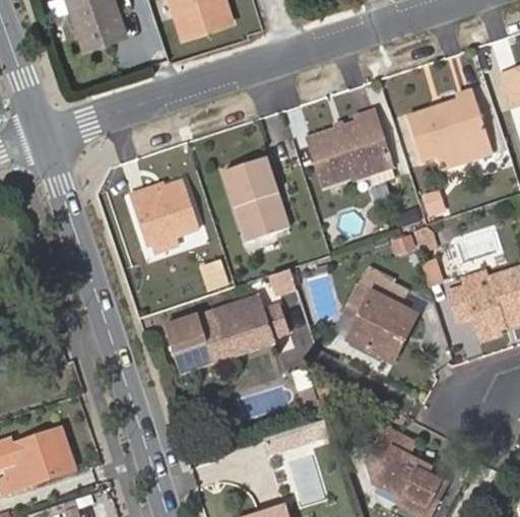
[(66,0),(85,52),(129,38),(116,0),(66,0)]
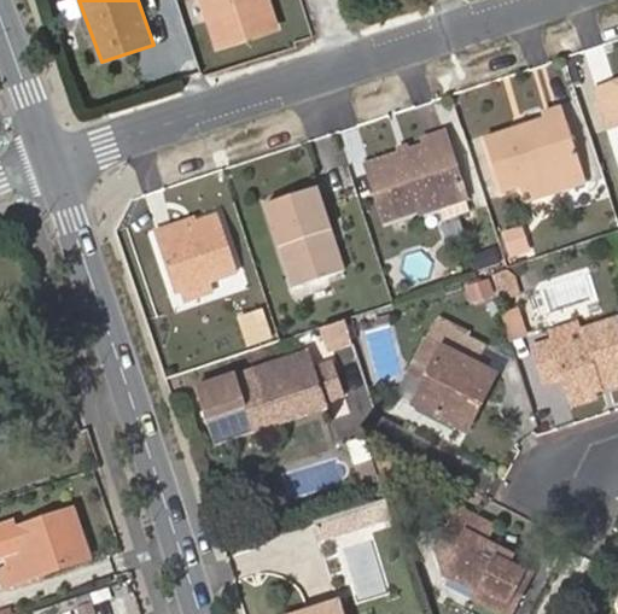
[(205,0),(221,48),(278,29),(268,0),(205,0)]
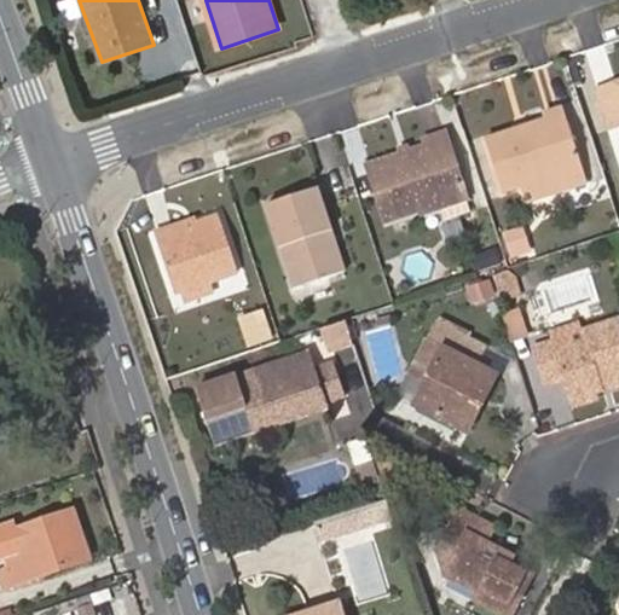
[(618,76),(591,86),(603,123),(618,117),(618,76)]
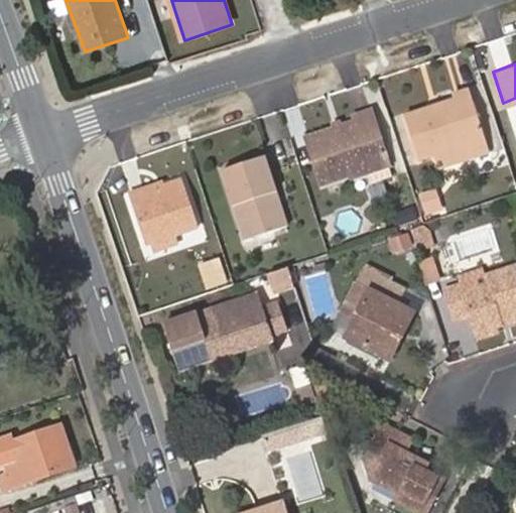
[(430,108),(428,101),(402,110),(418,158),(431,154),(481,138),(466,88),(450,93),(452,94),(454,101),(430,108)]
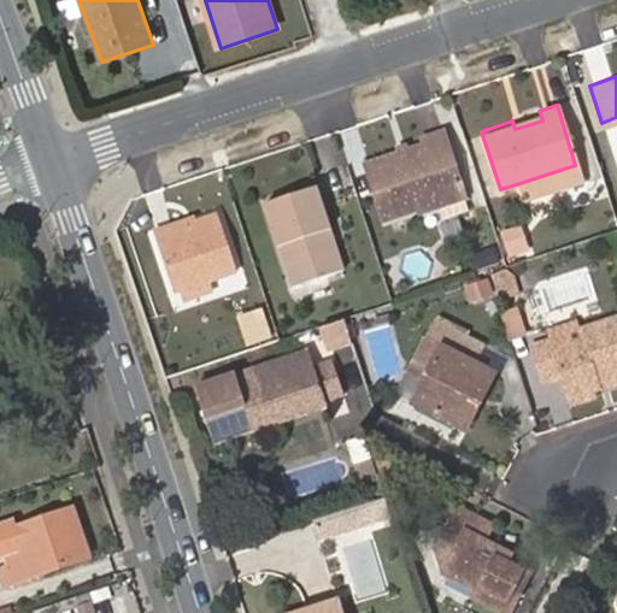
[(540,112),(512,121),(515,129),(542,121),(540,112)]
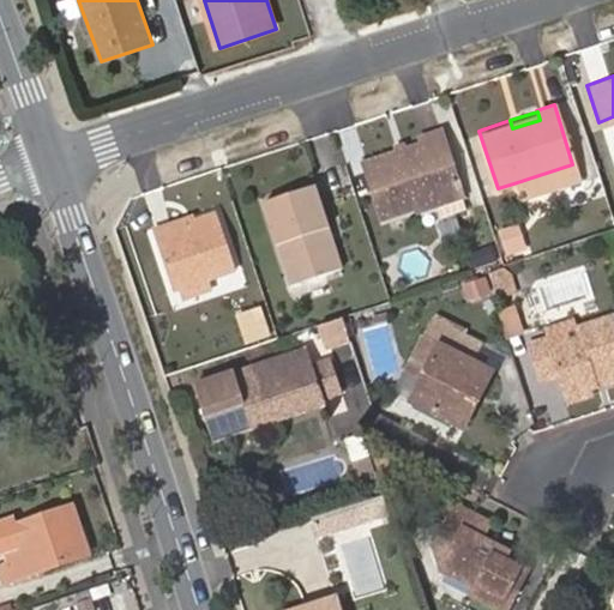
[(438,133),(416,140),(417,148),(361,164),(377,216),(392,211),(455,192),(438,133)]
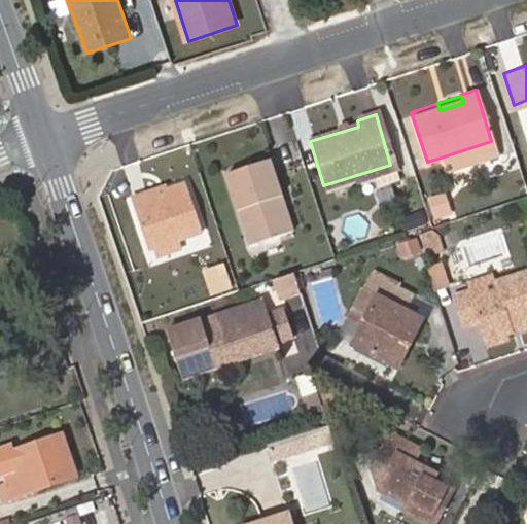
[(491,141),(441,158),(444,169),(495,153),(491,141)]
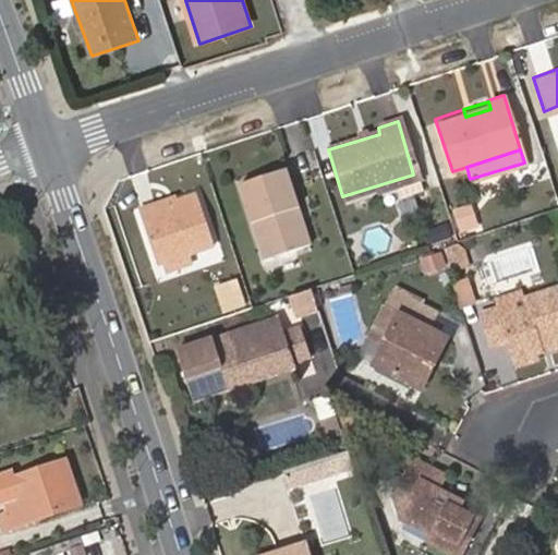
[(293,205),(299,203),(287,168),(240,182),(265,256),(311,242),(301,212),(295,214),(293,205)]
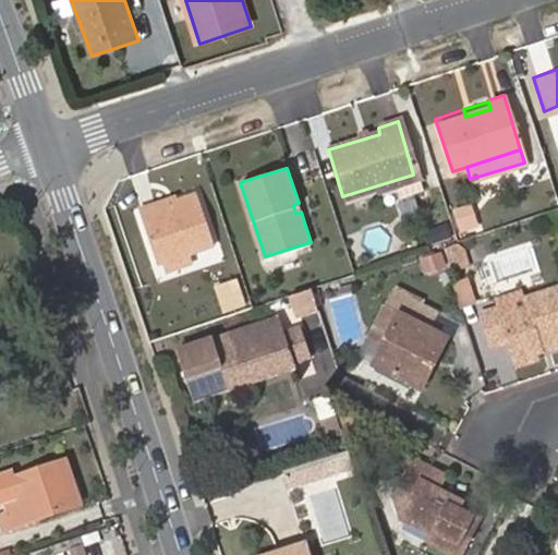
[(413,175),(356,192),(362,210),(420,192),(413,175)]
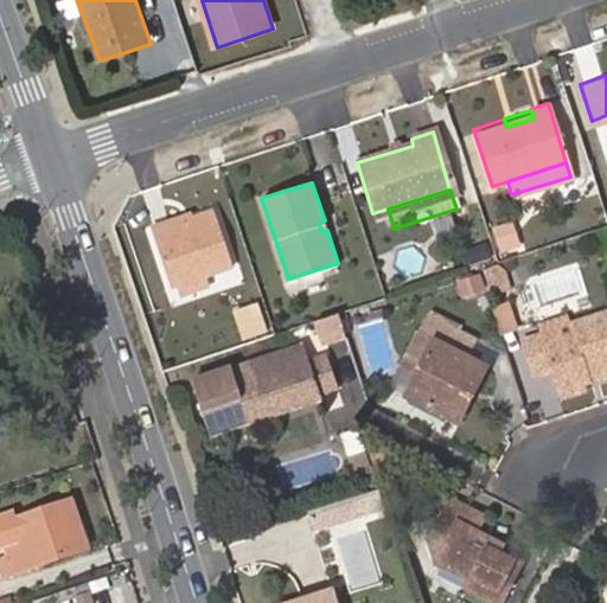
[(152,226),(171,284),(234,264),(216,211),(174,225),(172,220),(152,226)]
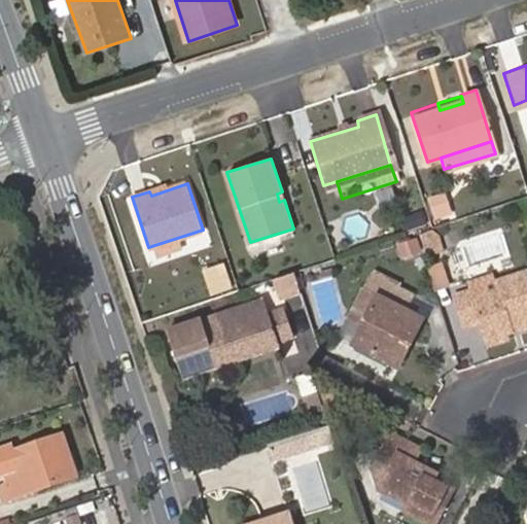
[(453,217),(447,196),(430,201),(435,222),(453,217)]
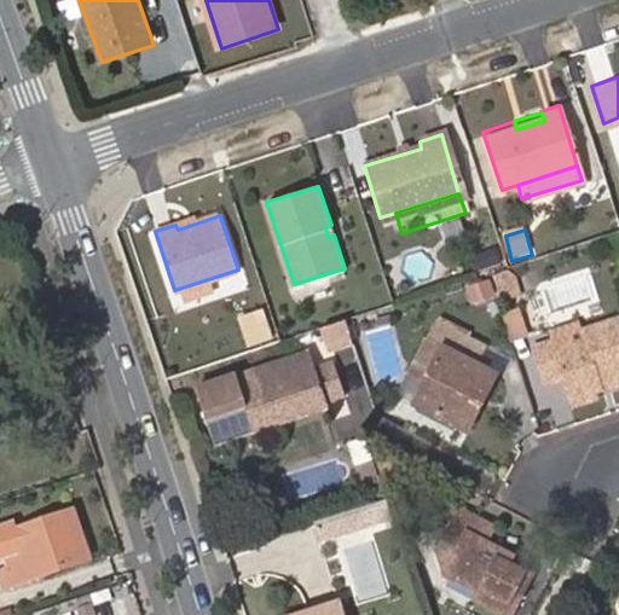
[(501,268),(496,253),(472,261),(475,276),(501,268)]
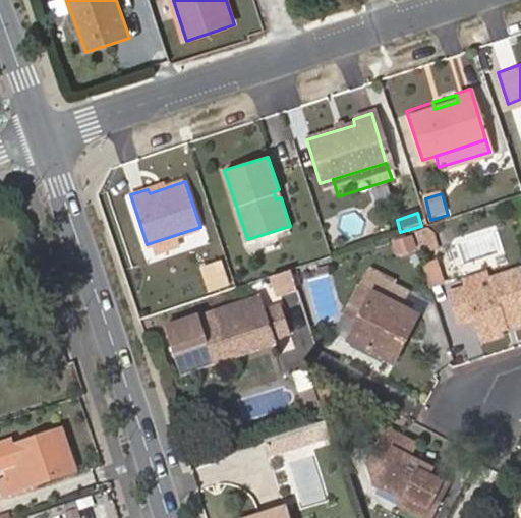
[(438,248),(432,234),(424,229),(416,232),(422,253),(438,248)]
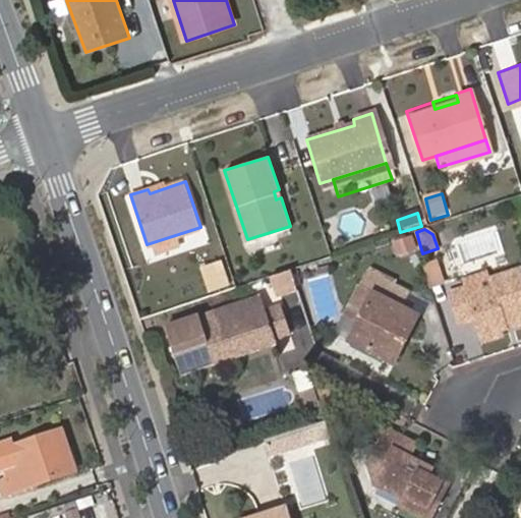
[(441,269),(438,259),(421,264),(424,274),(441,269)]
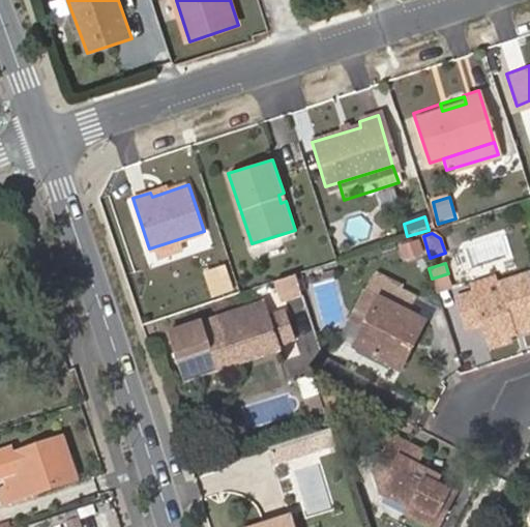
[(236,290),(230,268),(210,275),(216,296),(236,290)]
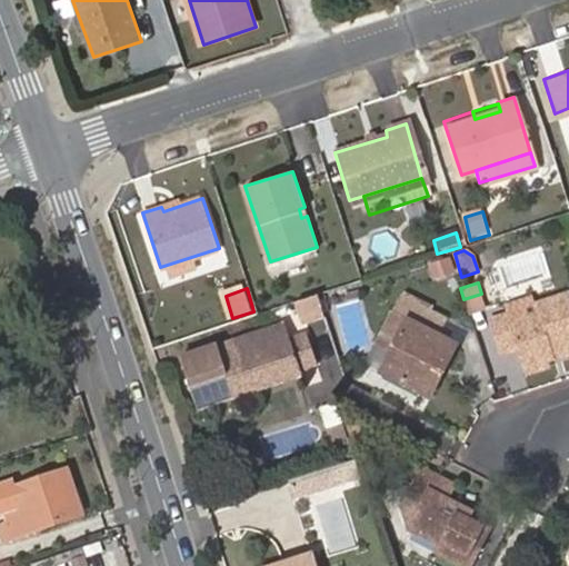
[(552,348),(568,343),(568,290),(537,301),(539,309),(509,318),(507,311),(487,318),(499,353),(518,347),(525,365),(555,355),(552,348)]
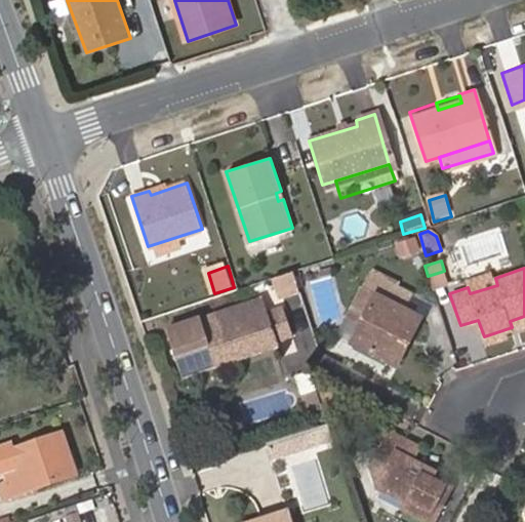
[(409,292),(369,271),(361,287),(374,294),(359,323),(350,340),(386,359),(402,330),(410,334),(418,319),(401,309),(409,292)]
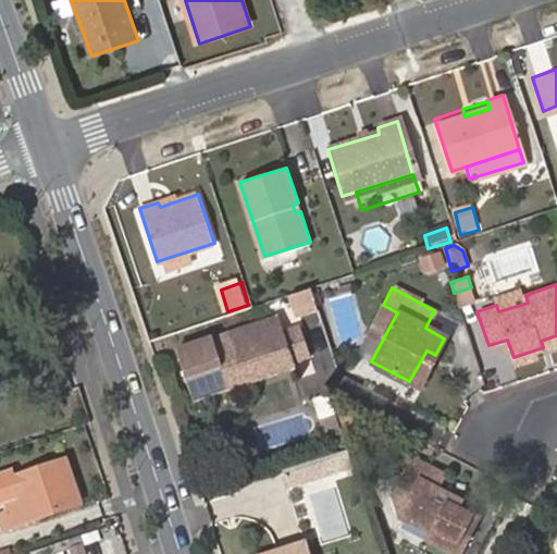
[(475,302),(471,287),(454,293),(459,307),(475,302)]
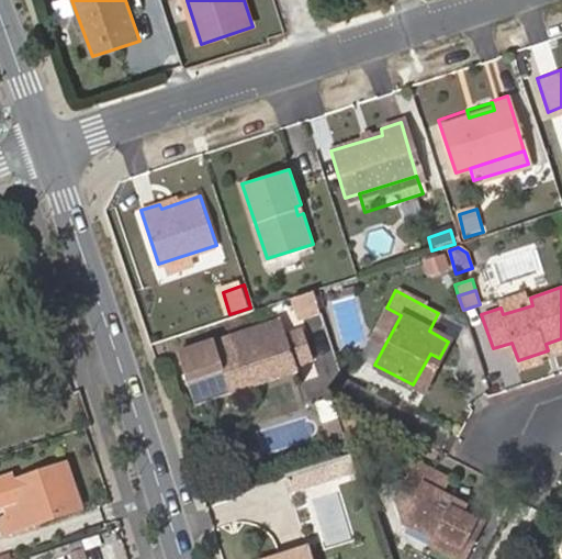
[(527,290),(497,299),(501,308),(503,314),(532,305),(530,298),(527,290)]
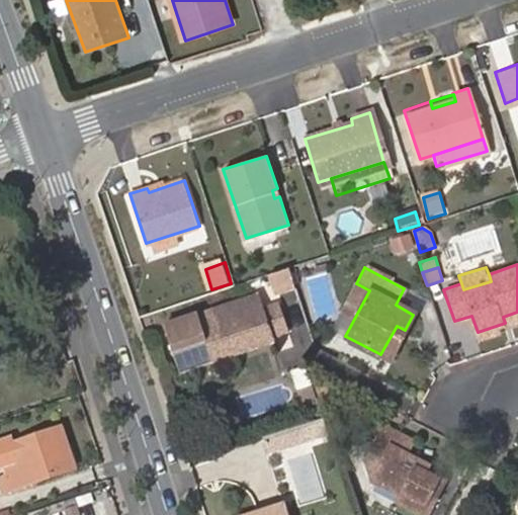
[(268,274),(274,294),(294,287),(288,268),(268,274)]
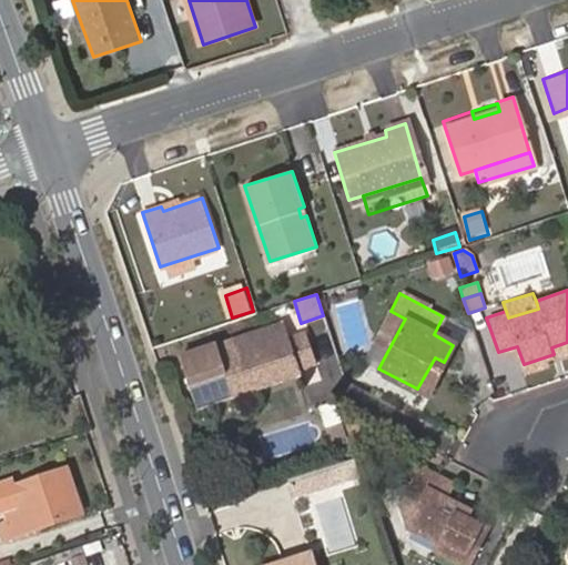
[(391,311),(373,342),(388,350),(405,319),(391,311)]
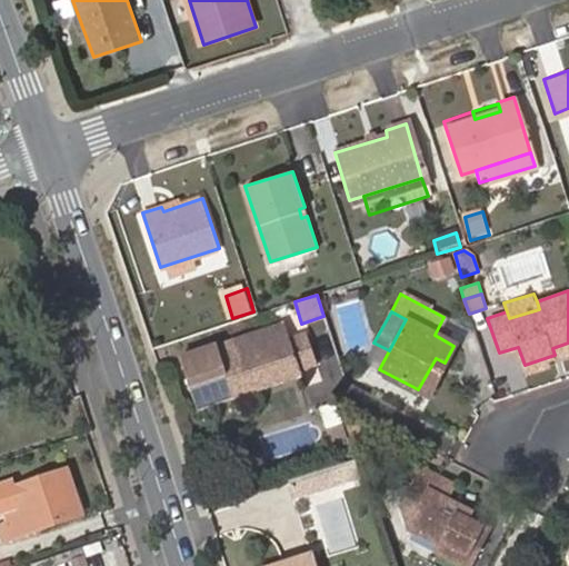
[(227,374),(309,347),(305,334),(290,339),(285,323),(217,345),(181,356),(190,385),(227,374)]
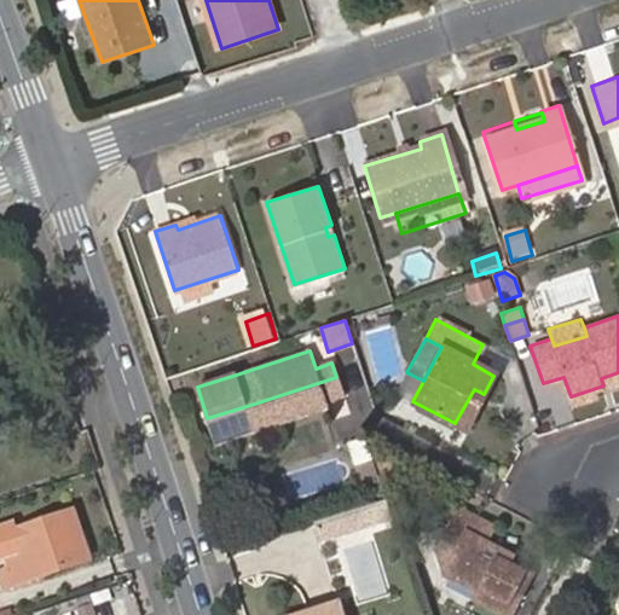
[(618,381),(618,372),(601,378),(603,386),(618,381)]
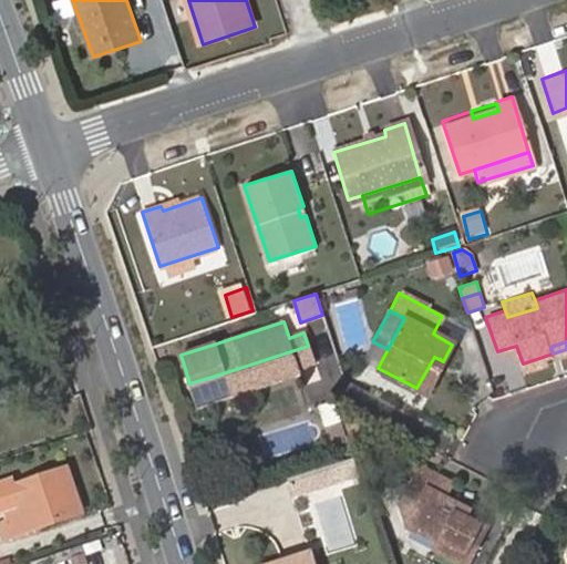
[(315,363),(308,346),(226,372),(189,383),(197,406),(233,395),(234,397),(301,376),(299,369),(315,363)]
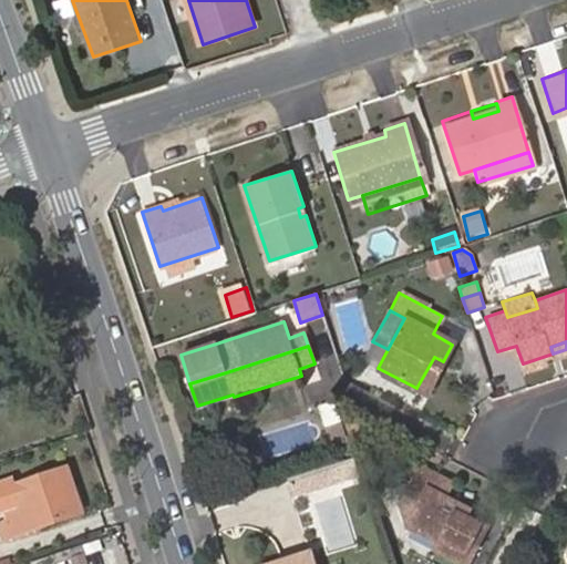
[(497,358),(498,378),(517,376),(515,356),(497,358)]
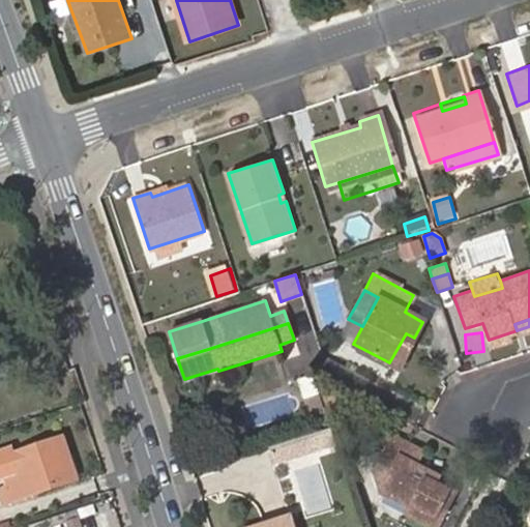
[(398,368),(414,338),(406,333),(389,362),(398,368)]
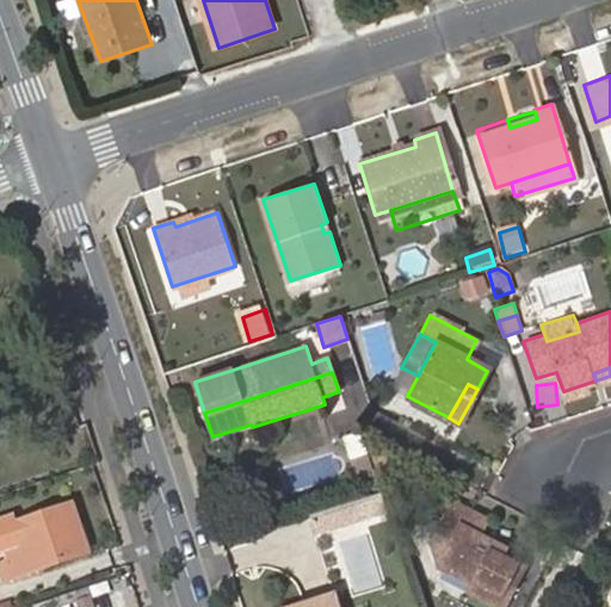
[(351,468),(360,497),(375,493),(365,463),(351,468)]
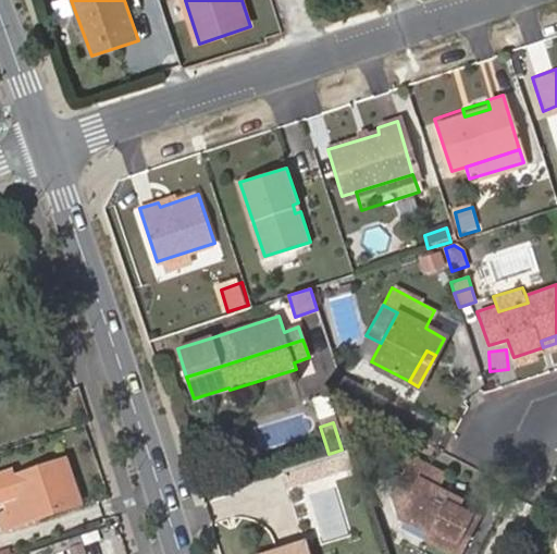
[(448,503),(452,496),(436,488),(444,475),(412,457),(404,472),(420,482),(413,493),(401,516),(431,532),(429,540),(455,553),(458,553),(475,519),(458,508),(448,503)]
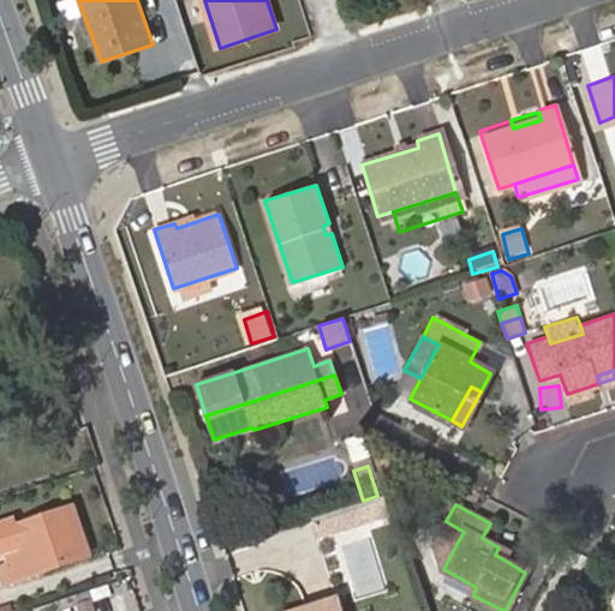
[(71,514),(13,533),(22,556),(7,561),(5,562),(9,570),(0,573),(0,583),(3,591),(88,561),(71,514)]
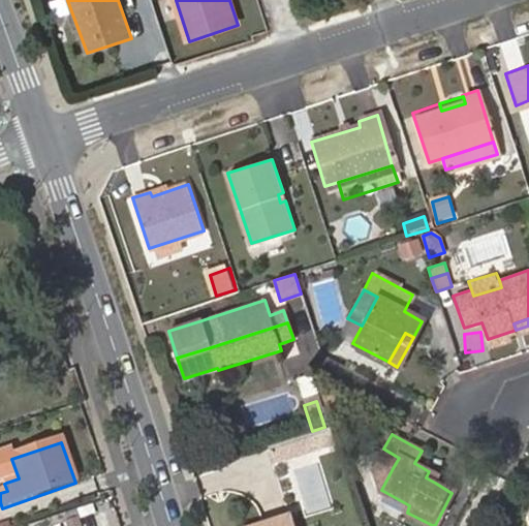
[(381,490),(399,458),(383,449),(374,467),(379,489),(381,490)]
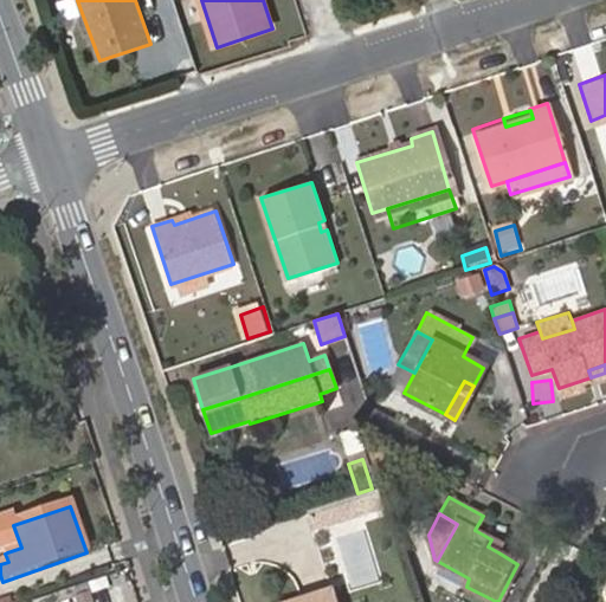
[(11,517),(0,520),(0,531),(4,543),(7,552),(21,548),(13,525),(11,517)]
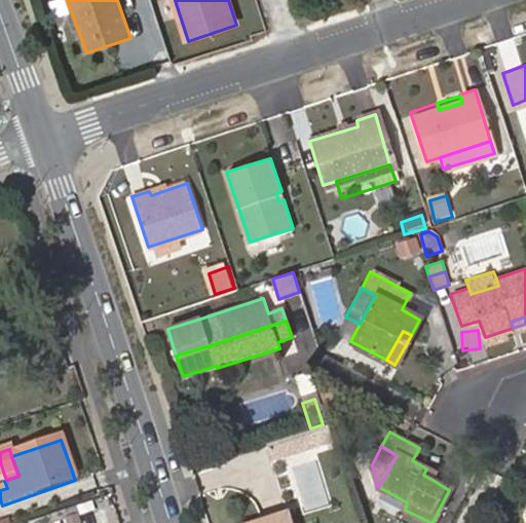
[(435,474),(426,469),(423,475),(433,480),(435,474)]
